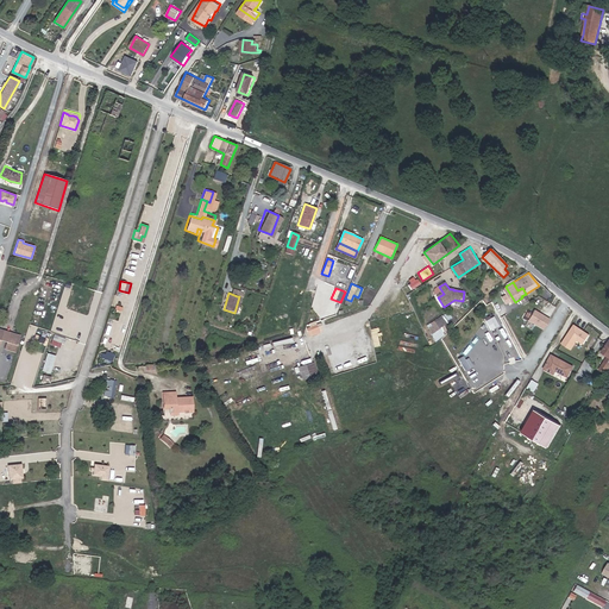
[(528,321),(544,331),(550,320),(534,311),(528,321)]
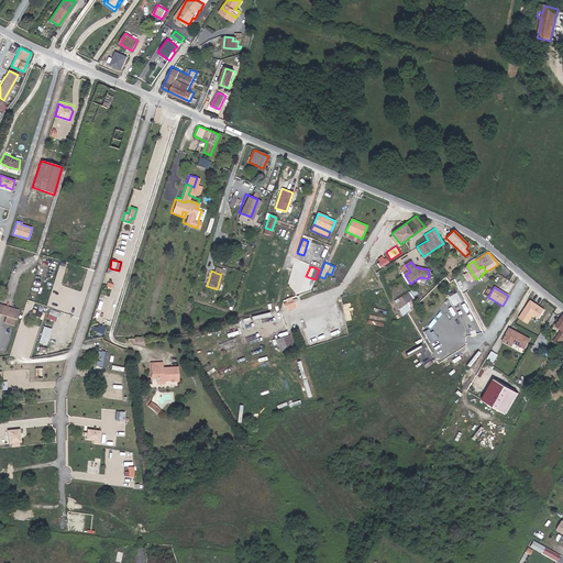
[(401,296),(407,304),(414,298),(409,290),(401,296)]
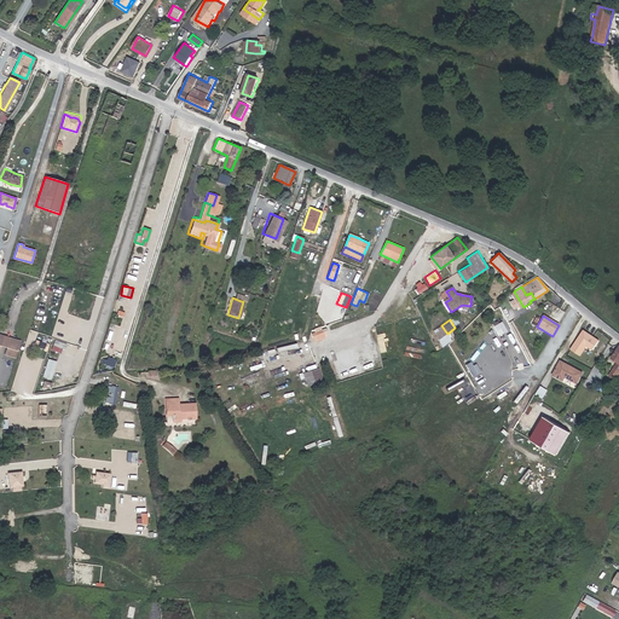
[(492,325),(497,335),(507,331),(502,320),(492,325)]
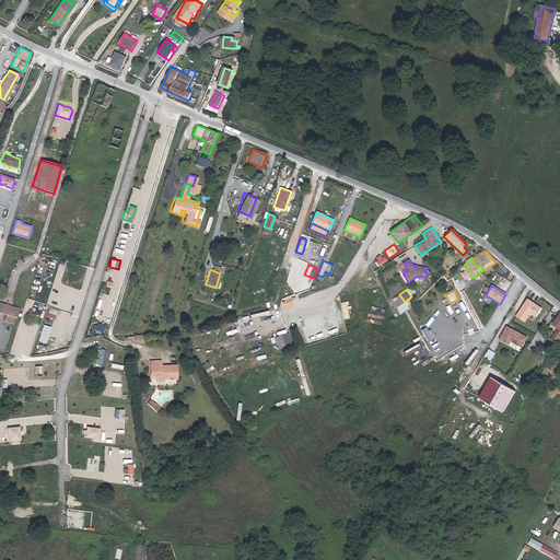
[(409,308),(405,302),(399,294),(393,300),(401,316),(405,314),(404,312),(409,308)]
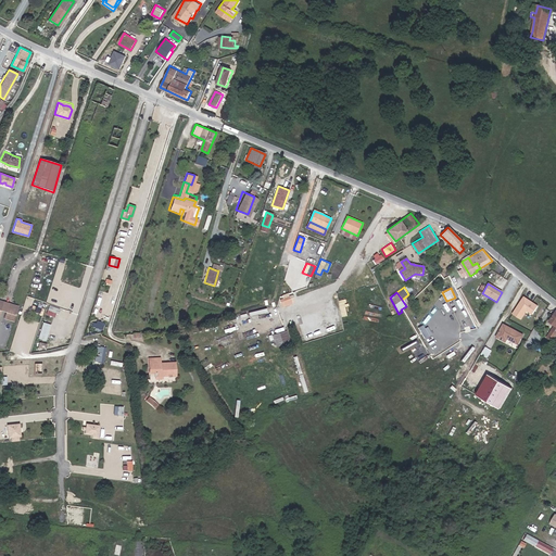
[(522,295),(512,313),(520,318),(526,310),(532,313),(536,304),(522,295)]
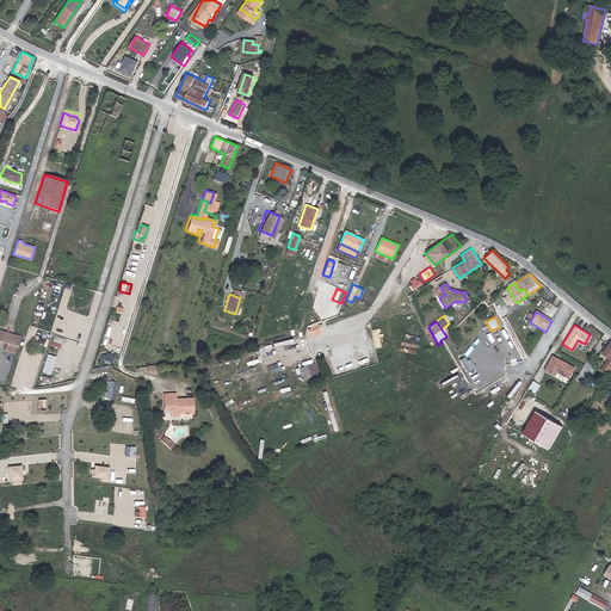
[(370,328),(375,347),(382,346),(377,327),(370,328)]
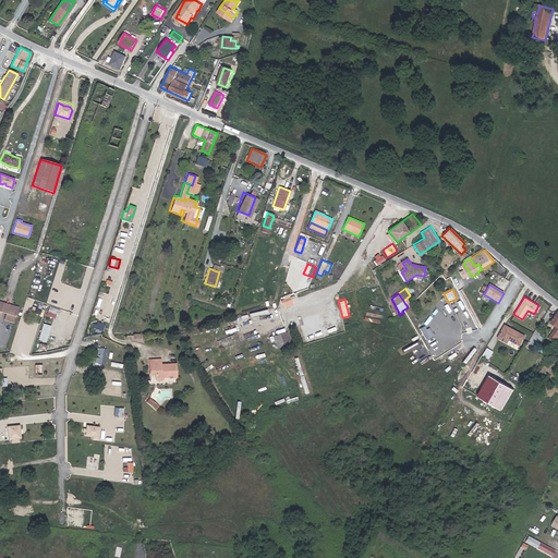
[(49,305),(46,315),(53,318),(56,314),(58,314),(60,310),(49,305)]
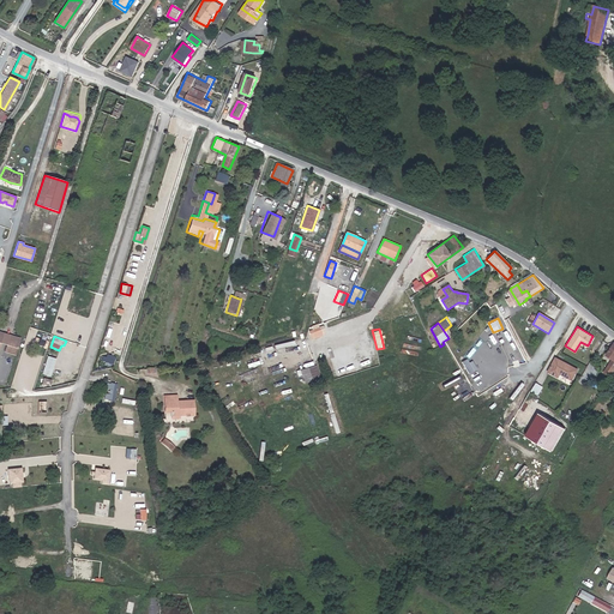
[(19,341),(10,337),(7,344),(17,348),(19,341)]
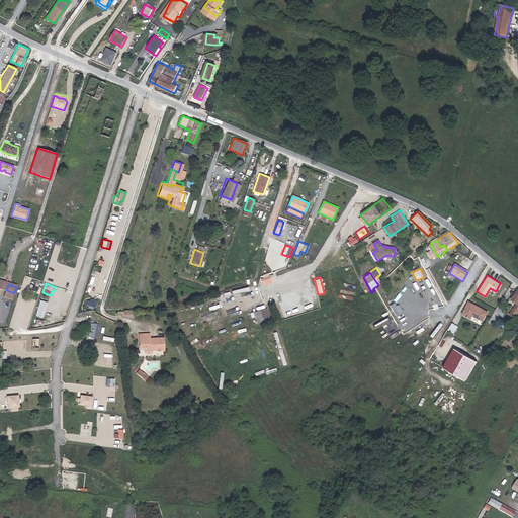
[(406,284),(400,291),(406,295),(411,289),(406,284)]
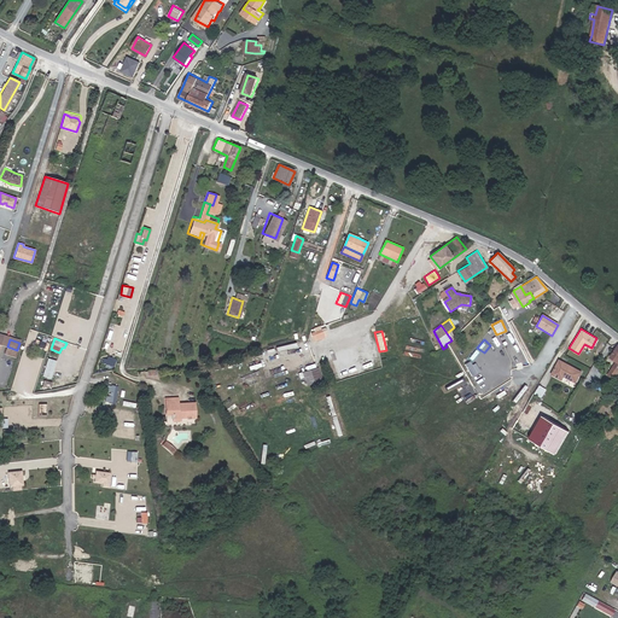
[(47,357),(42,375),(52,378),(57,361),(47,357)]
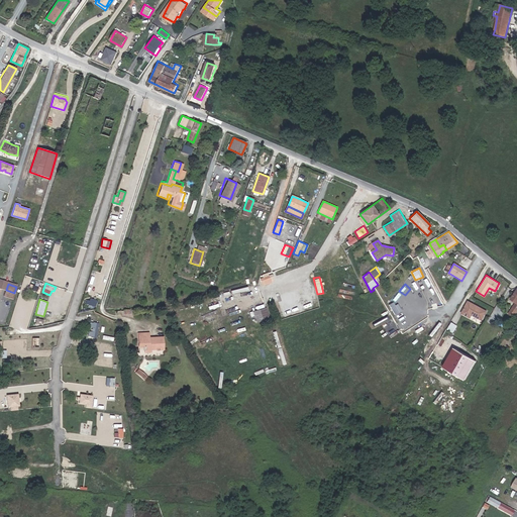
[(473,315),(483,320),(487,312),(469,302),(462,314),(471,318),(473,315)]
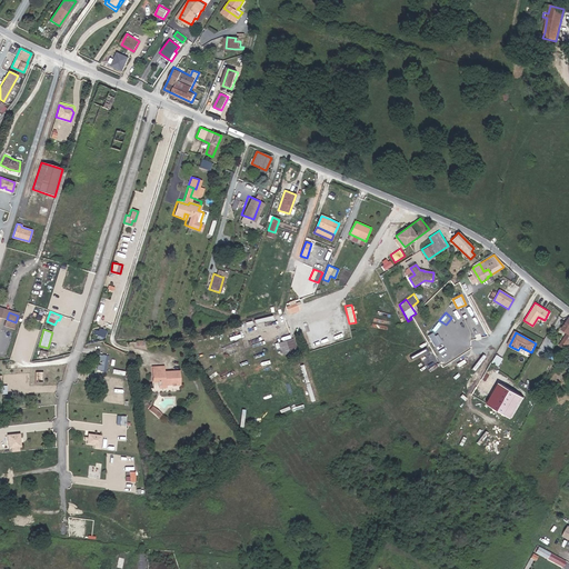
[(497,357),(492,363),(498,367),(502,360),(497,357)]
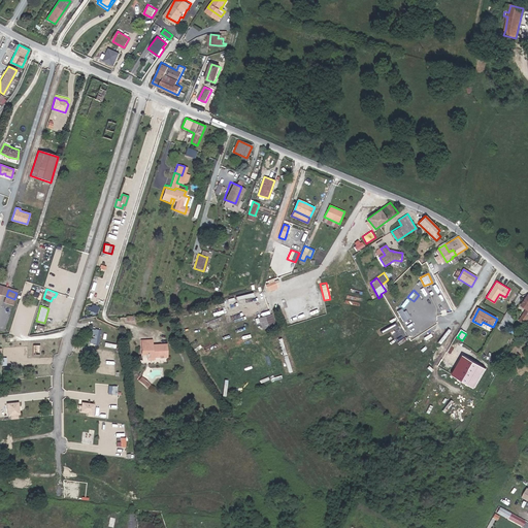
[(165,342),(159,343),(159,345),(152,347),(152,343),(151,338),(140,338),(140,344),(142,344),(142,348),(140,348),(140,358),(146,358),(146,359),(153,358),(159,358),(159,359),(165,359),(165,342)]
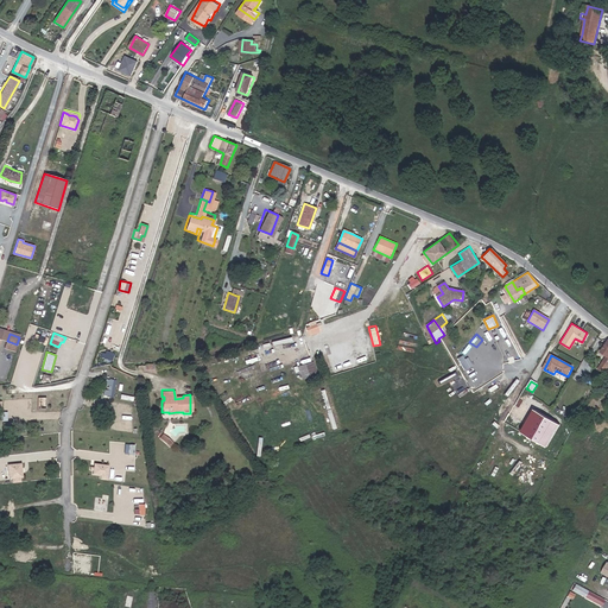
[(545,447),(557,423),(530,409),(518,432),(545,447)]
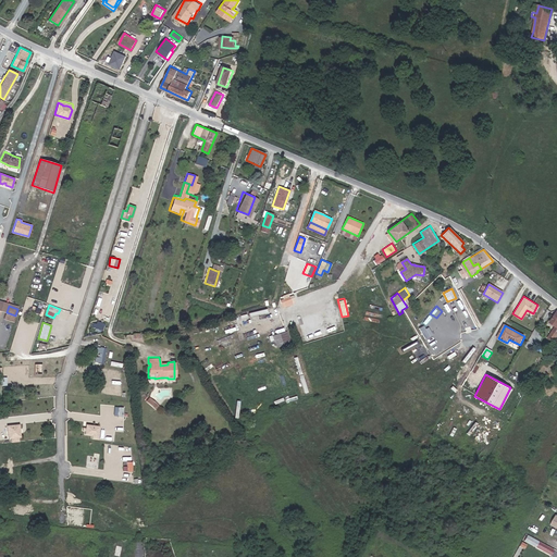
[(236,397),(246,411),(250,409),(240,394),(236,397)]
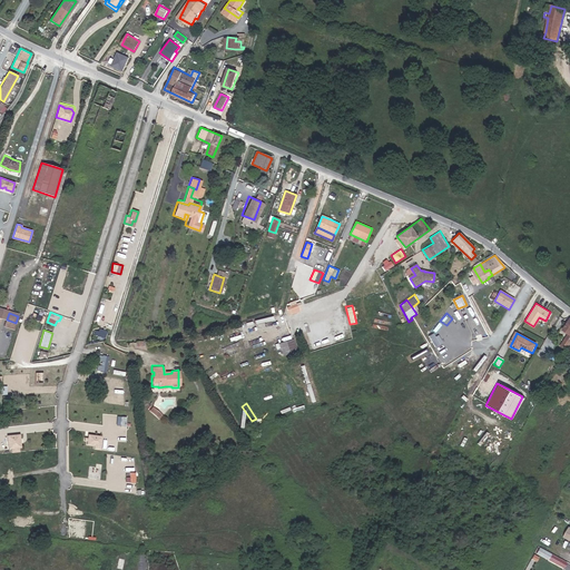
[(163,416),(153,406),(149,411),(159,420),(163,416)]
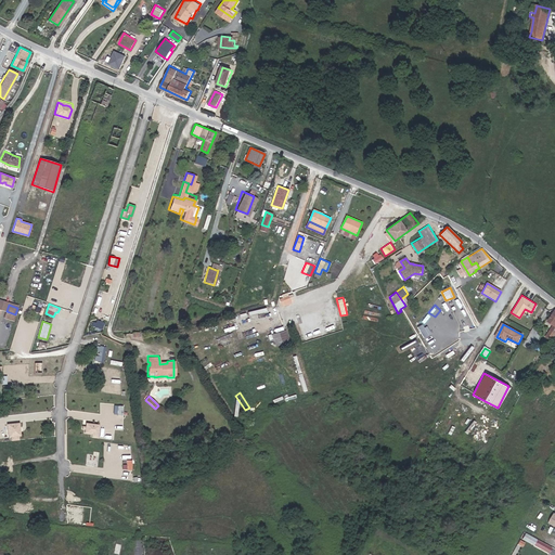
[(114,404),(113,414),(123,415),(124,405),(114,404)]
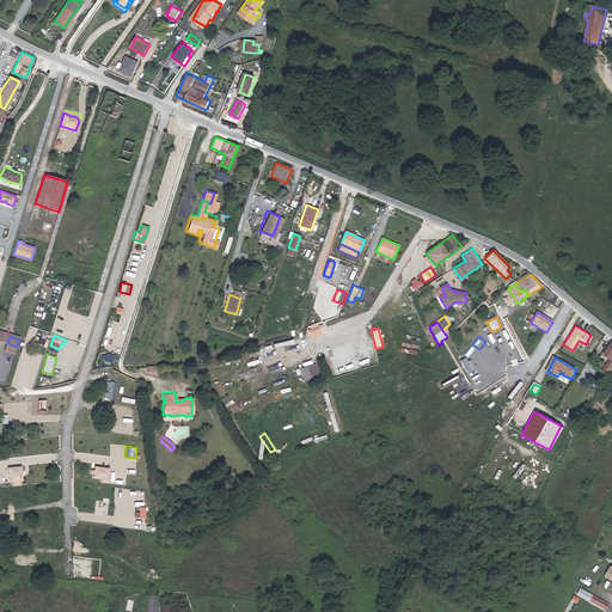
[(494,472),(501,456),(497,453),(489,470),(494,472)]
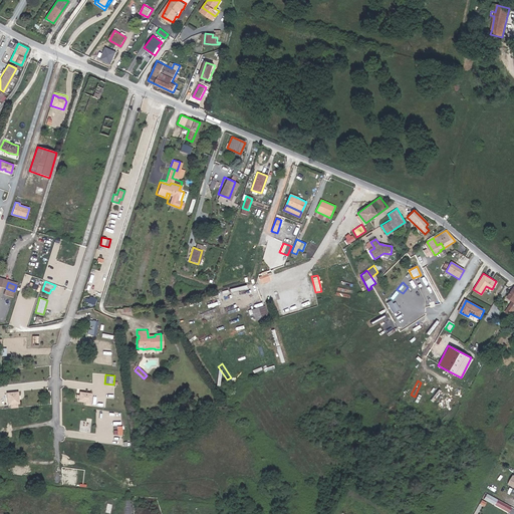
[(20,408),(20,392),(9,392),(9,408),(20,408)]
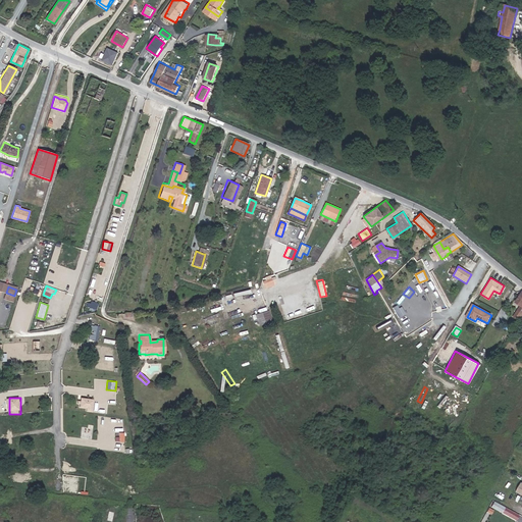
[(85,411),(93,412),(94,399),(79,398),(79,408),(85,408),(85,411)]
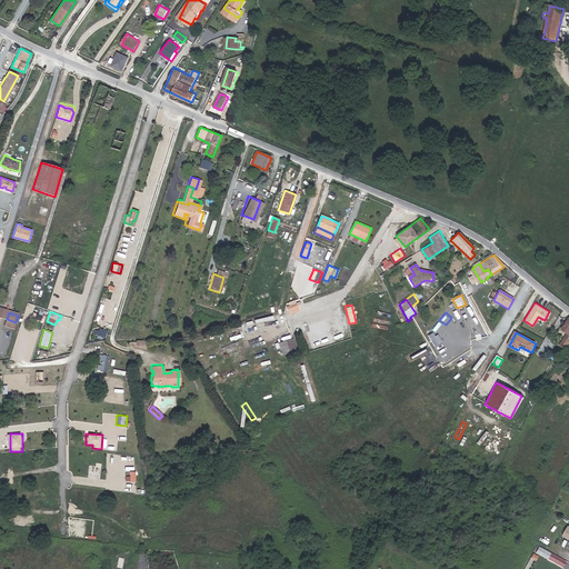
[(126,477),(126,481),(135,481),(136,471),(129,471),(128,477),(126,477)]
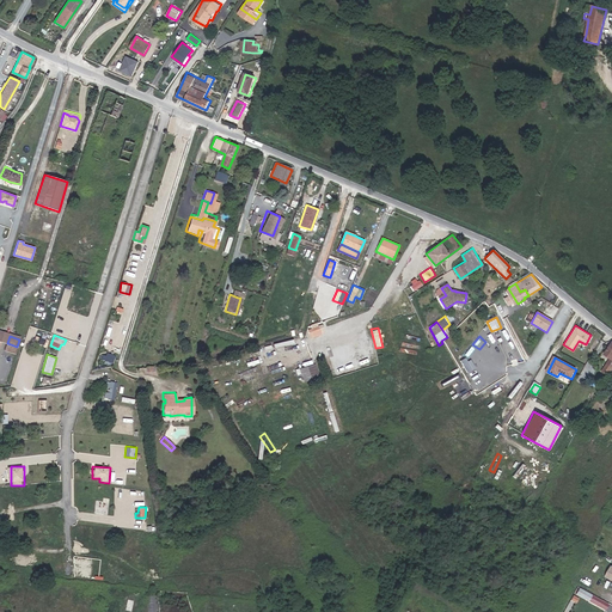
[(605,611),(609,605),(576,588),(574,593),(605,611)]
